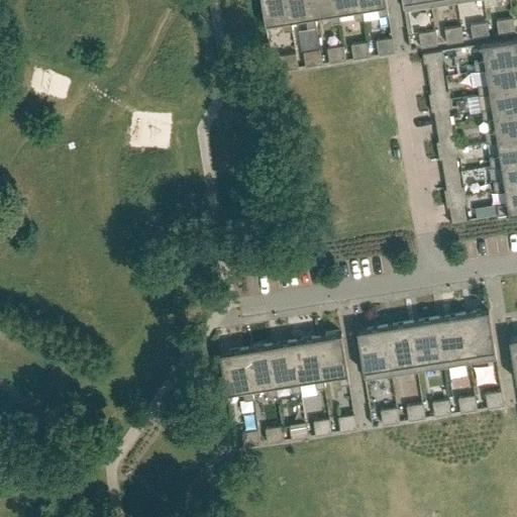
[(293,29),(291,18),(290,18),(287,0),(262,0),(266,22),(282,20),(284,30),(293,29)]
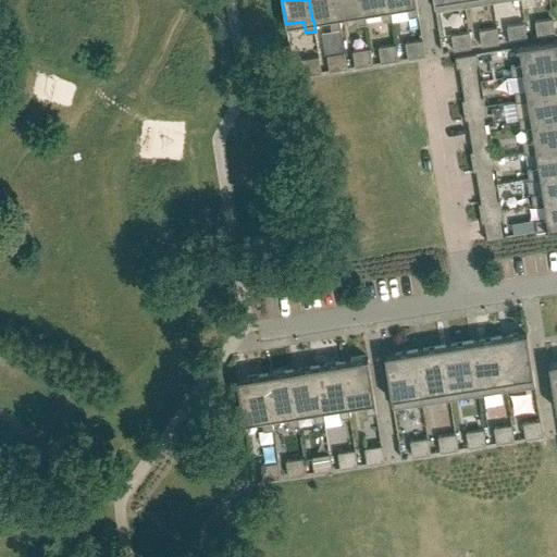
[(342,27),(339,15),(338,16),(335,0),(309,0),(312,20),(313,20),(330,17),(331,29),(342,27)]
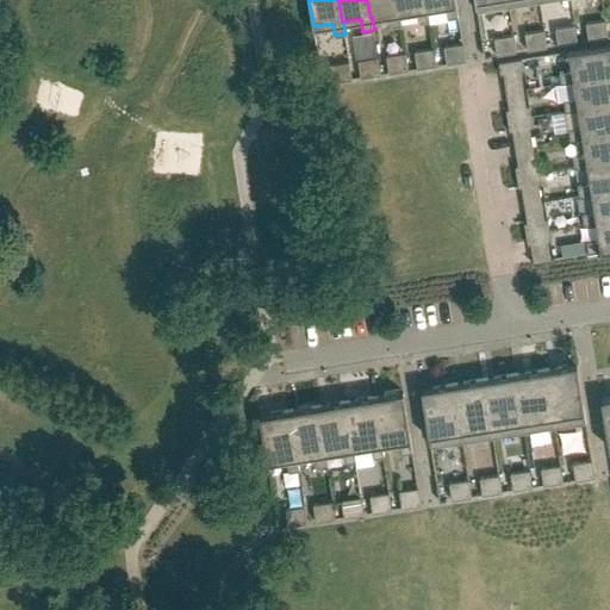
[(402,25),(400,13),(399,13),(397,0),(367,0),(371,18),(372,17),(388,14),(391,27),(402,25)]
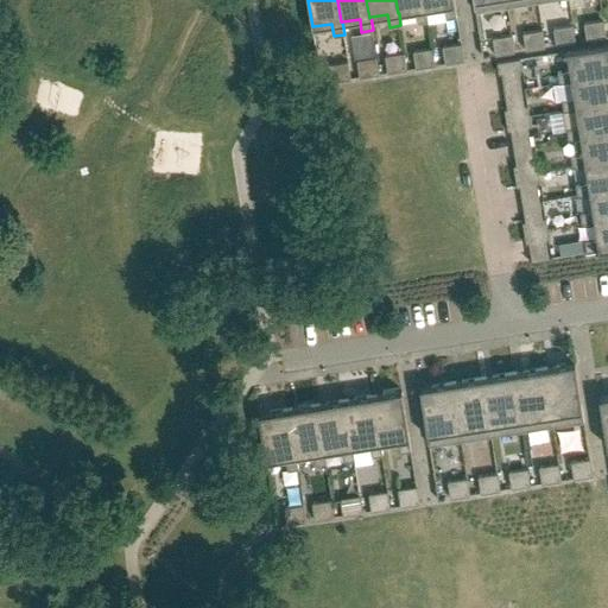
[(429,20),(426,8),(425,8),(424,0),(396,0),(398,13),(399,13),(416,10),(418,23),(429,20)]
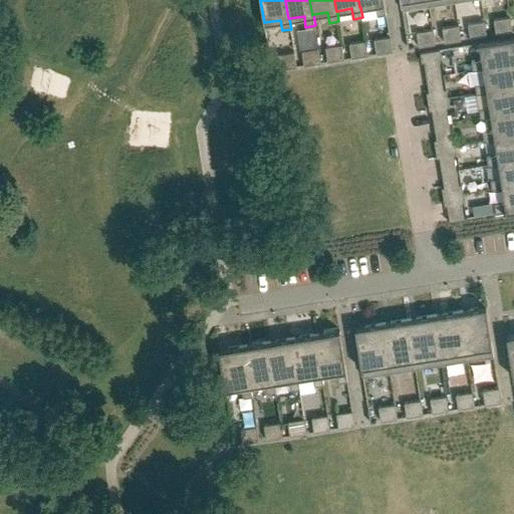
[(358,0),(359,7),(360,7),(375,5),(376,15),(387,14),(383,0),(358,0)]
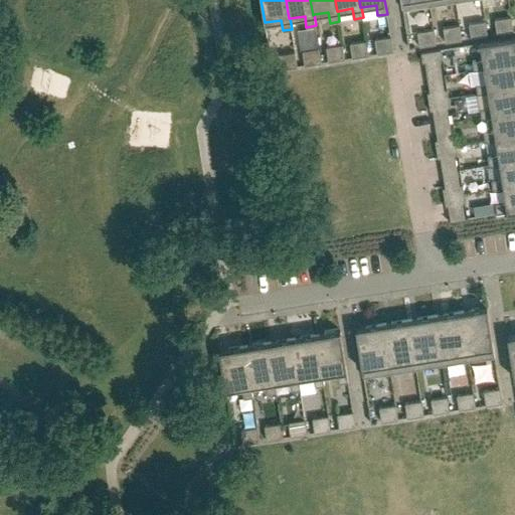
[(400,0),(402,10),(430,6),(427,0),(400,0)]
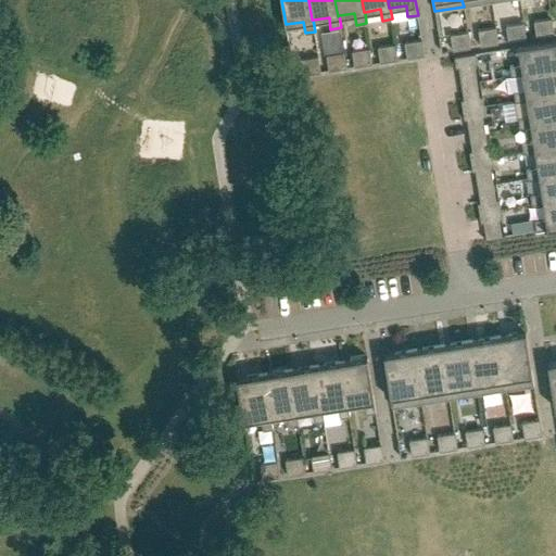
[(536,37),(554,34),(552,19),(533,21),(536,37)]
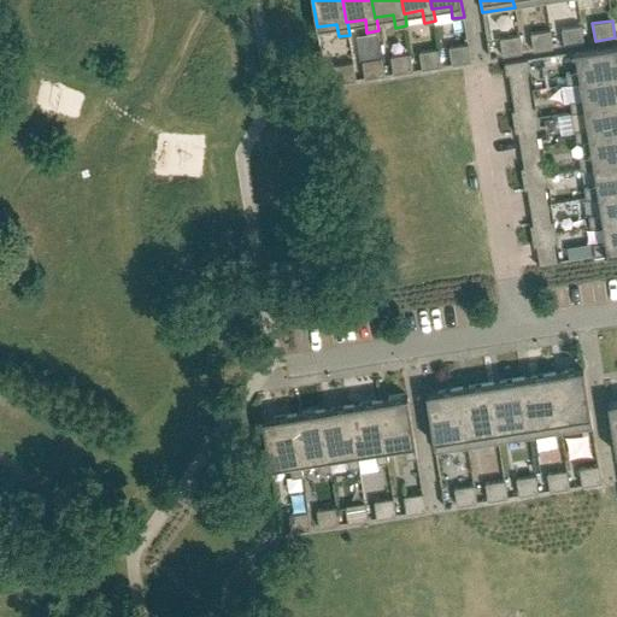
[(564,46),(583,42),(581,25),(562,28),(564,46)]
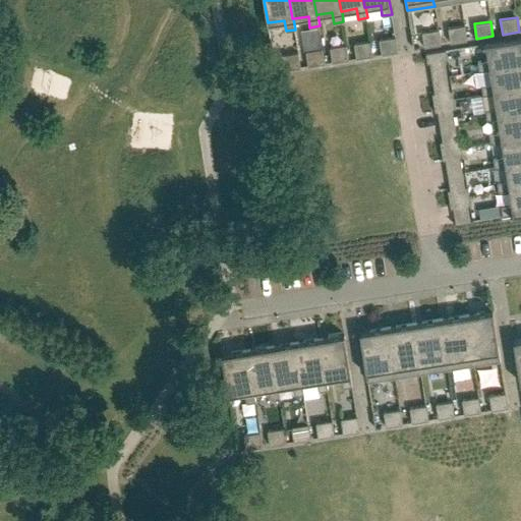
[(450,43),(467,40),(464,25),(448,29),(450,43)]
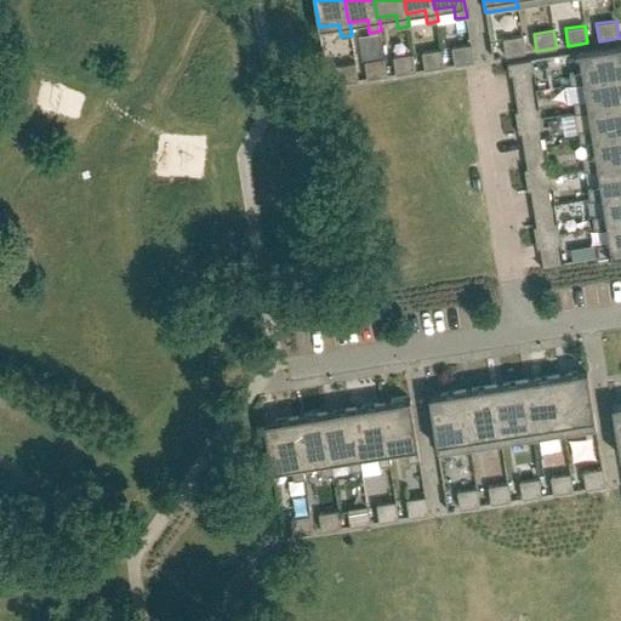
[(506,56),(525,52),(523,35),(502,39),(506,56)]
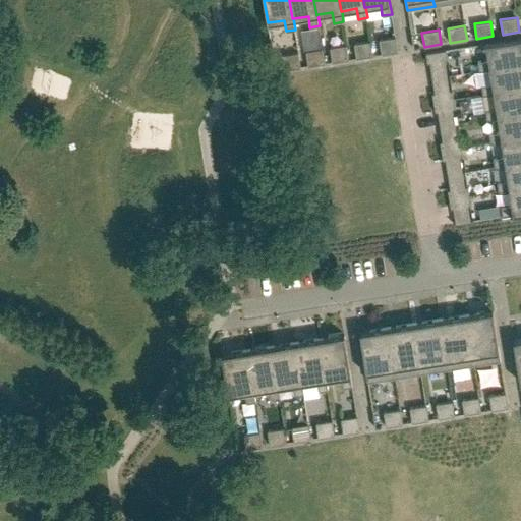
[(382,54),(398,52),(396,37),(379,40),(382,54)]
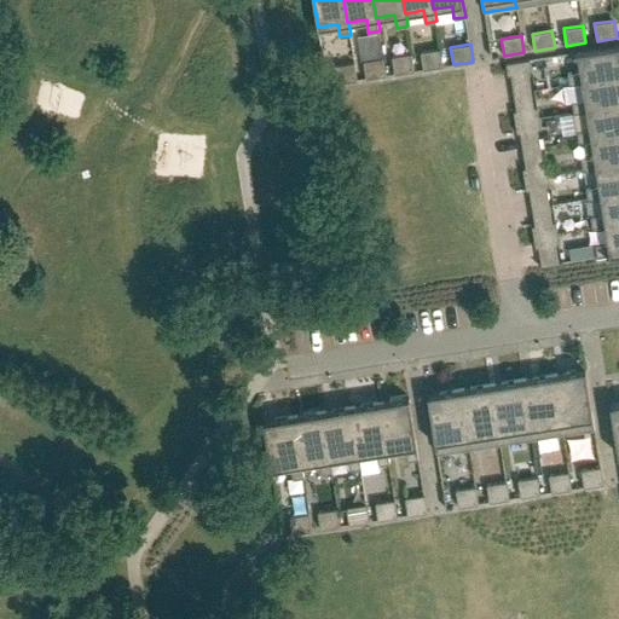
[(567,74),(570,85),(583,82),(582,82),(618,75),(618,45),(577,52),(580,71),(567,74)]
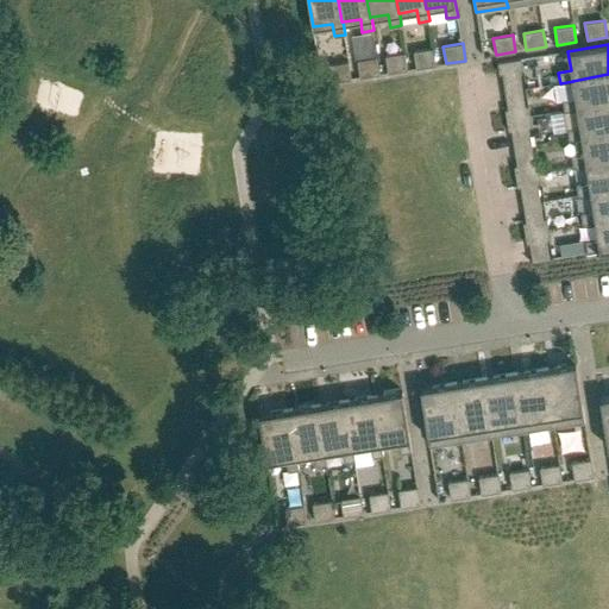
[(416,68),(435,66),(433,48),(414,51),(416,68)]
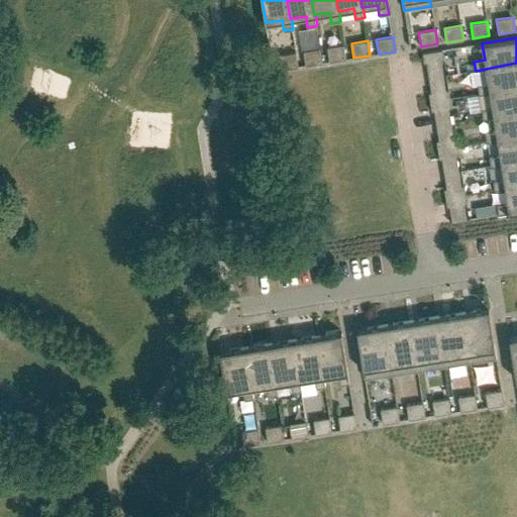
[(329,62),(345,59),(343,44),(327,47),(329,62)]
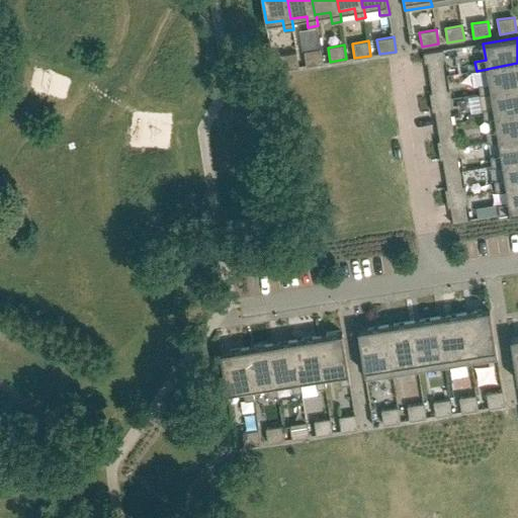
[(306,66),(323,63),(320,49),(304,52),(306,66)]
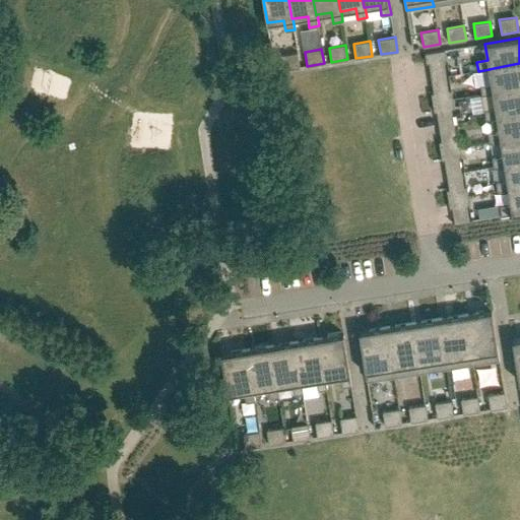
[(427,63),(447,60),(445,50),(425,53),(427,63)]
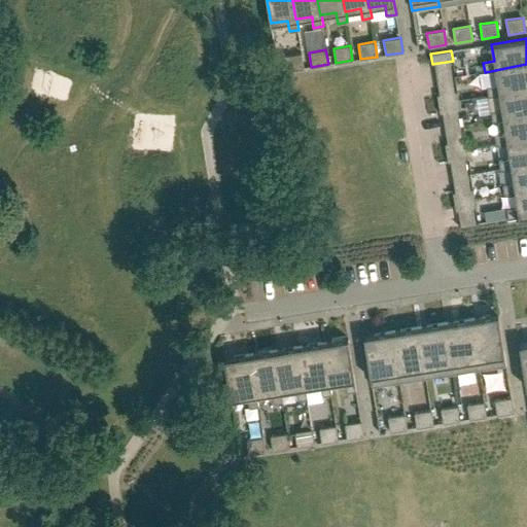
[(287,71),(304,68),(302,54),(285,56),(287,71)]
